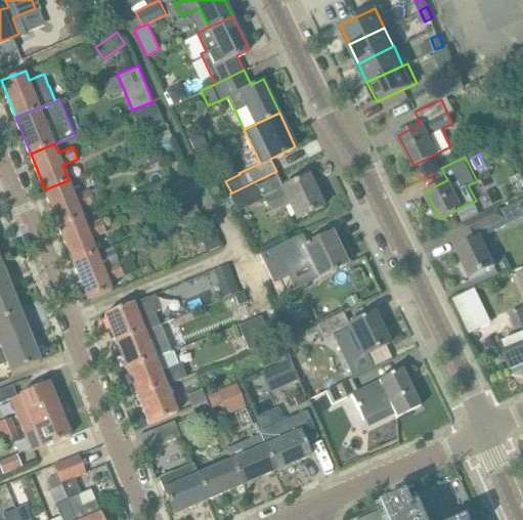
[(323,205),(309,174),(284,186),(276,171),(230,193),(237,210),(266,196),(272,208),(290,200),(298,217),(323,205)]
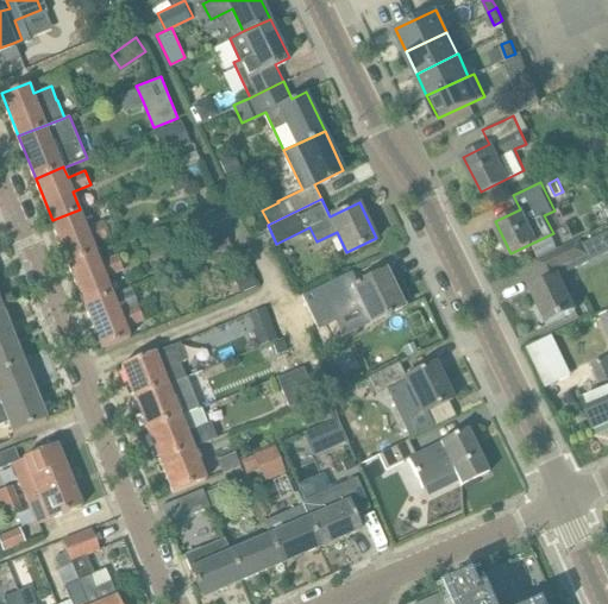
[(215,224),(210,207),(188,215),(194,232),(215,224)]
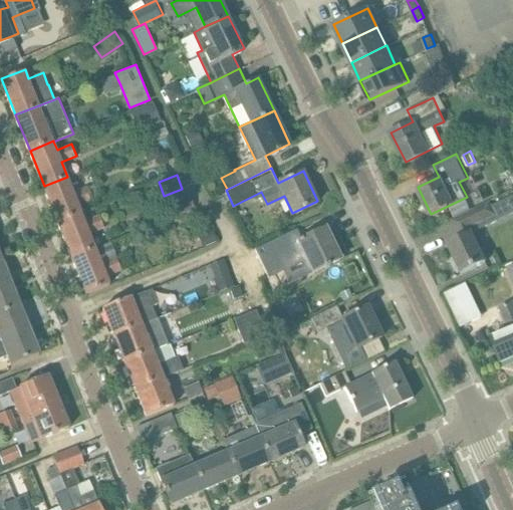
[(58,221),(82,212),(78,204),(93,198),(88,186),(74,192),(67,177),(44,186),(58,221)]
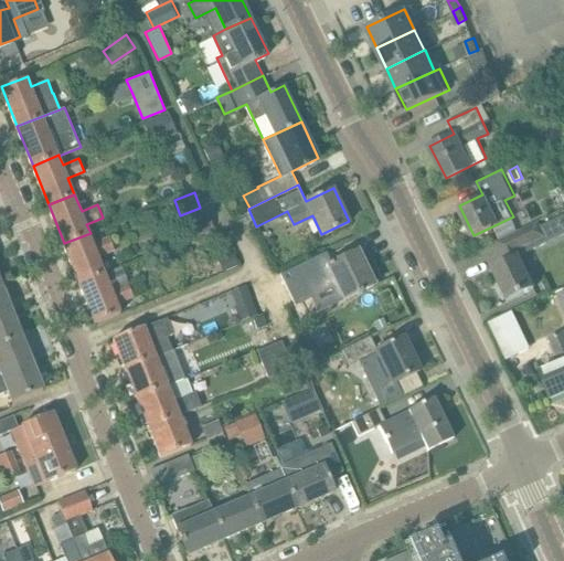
[(189,239),(215,228),(210,213),(182,223),(189,239)]
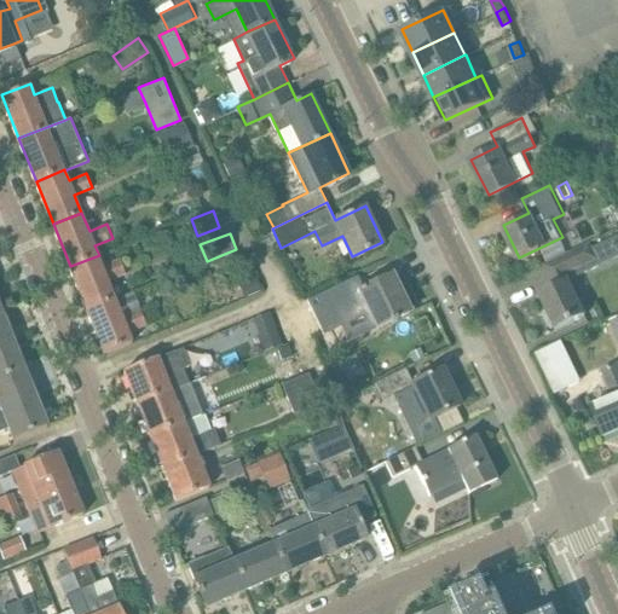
[(555,284),(539,291),(556,326),(587,312),(570,277),(569,278),(566,272),(598,256),(590,241),(546,262),(555,284)]
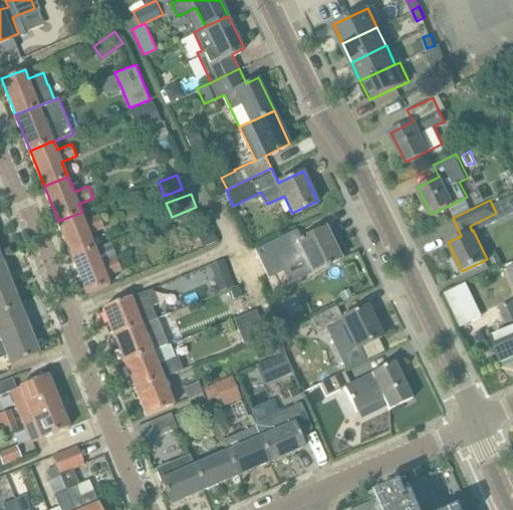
[(72,256),(96,247),(90,232),(104,226),(99,214),(85,220),(82,212),(58,221),(72,256)]
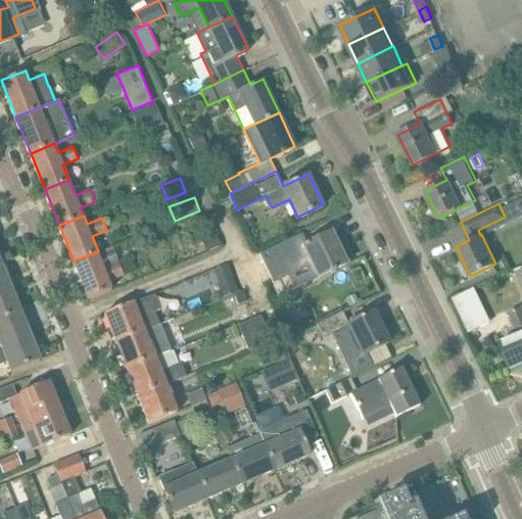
[(320,275),(330,270),(331,272),(336,269),(335,268),(350,261),(341,241),(337,243),(330,230),(296,247),(291,235),(273,244),(283,266),(309,252),(320,275)]
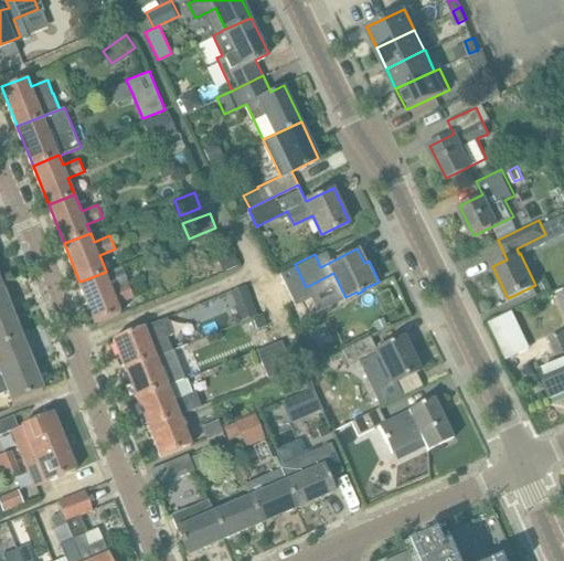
[(134,295),(128,282),(121,265),(106,272),(80,282),(95,321),(121,310),(117,302),(134,295)]
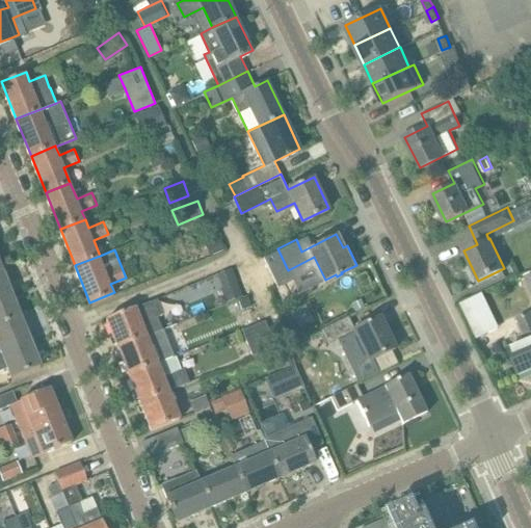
[(1,265),(0,265),(0,294),(11,290),(1,265)]
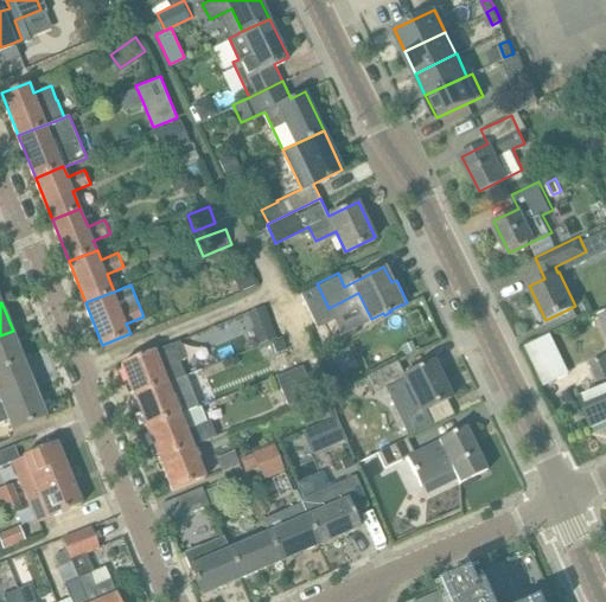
[(259,341),(276,335),(265,302),(234,314),(240,331),(253,326),(259,341)]
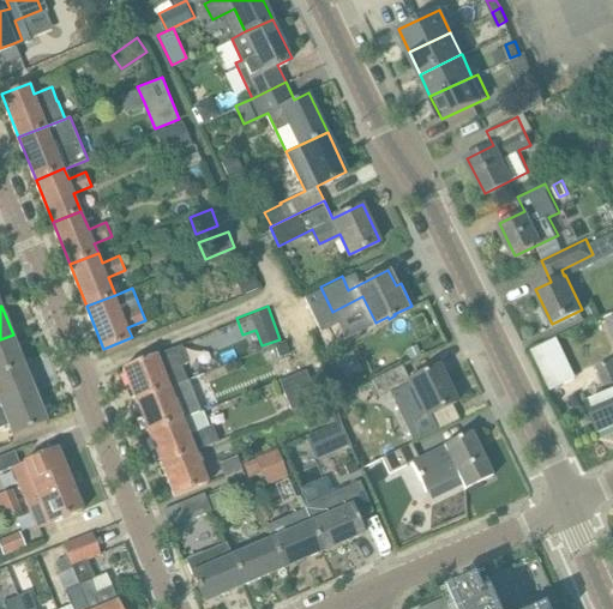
[(0,339),(0,372),(24,363),(13,335),(0,339)]
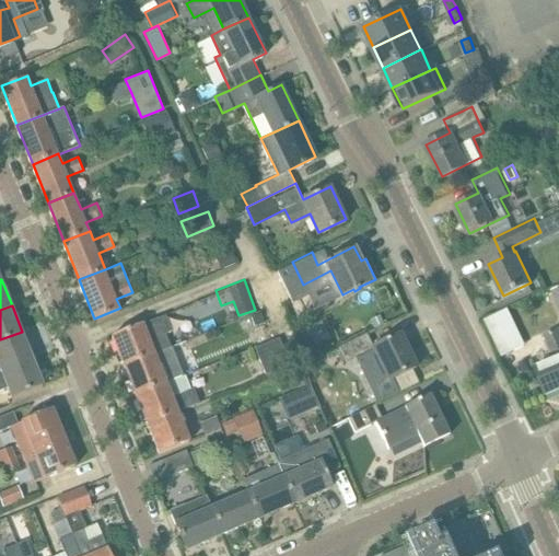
[(509,308),(486,317),(503,354),(514,348),(503,323),(513,317),(509,308)]
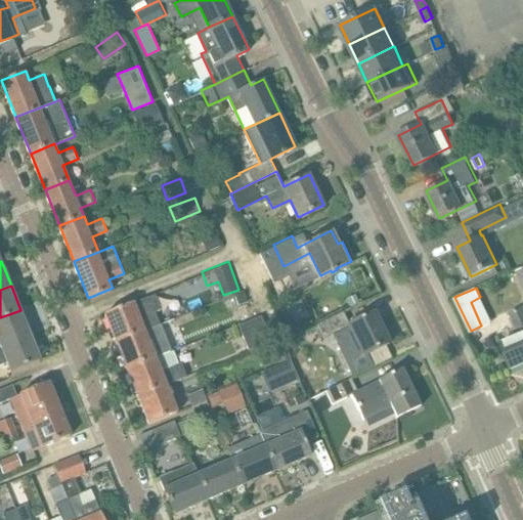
[(156,293),(105,312),(117,340),(144,329),(160,323),(155,310),(162,307),(156,293)]
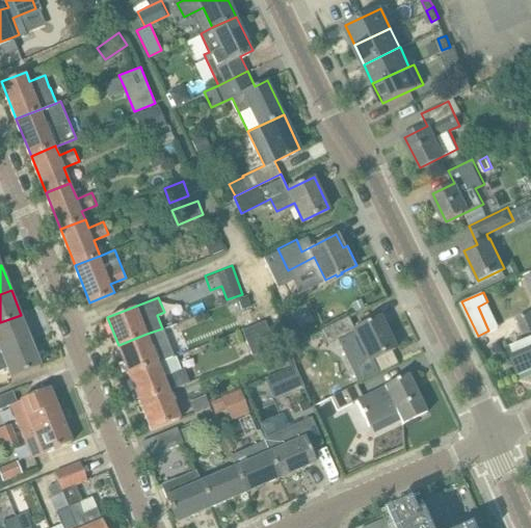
[(362,297),(353,301),(356,309),(365,305),(362,297)]
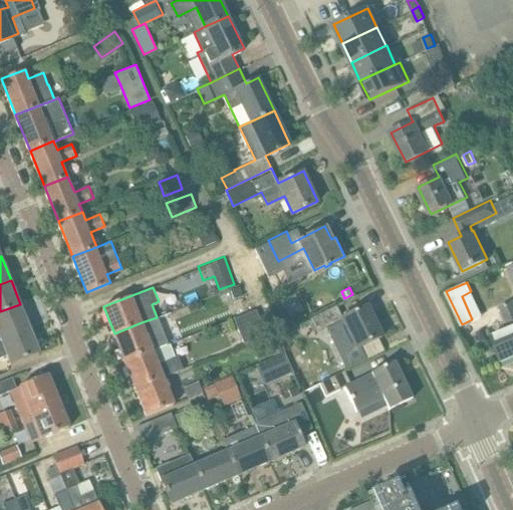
[(512,300),(501,305),(511,328),(492,337),(502,360),(512,355),(512,300)]
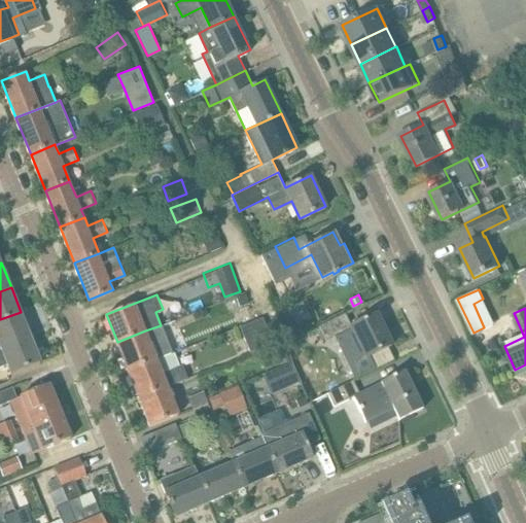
[(327,320),(320,323),(327,339),(338,333),(344,345),(345,345),(358,339),(366,356),(371,354),(377,367),(395,358),(388,345),(392,343),(377,312),(352,324),(346,311),(327,320)]
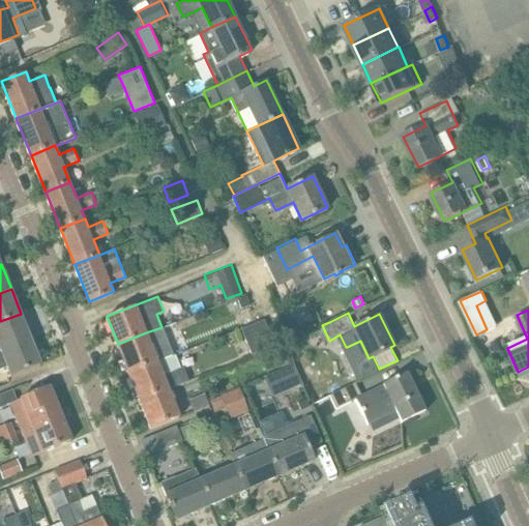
[(31,338),(21,314),(0,321),(0,350),(2,350),(31,338)]
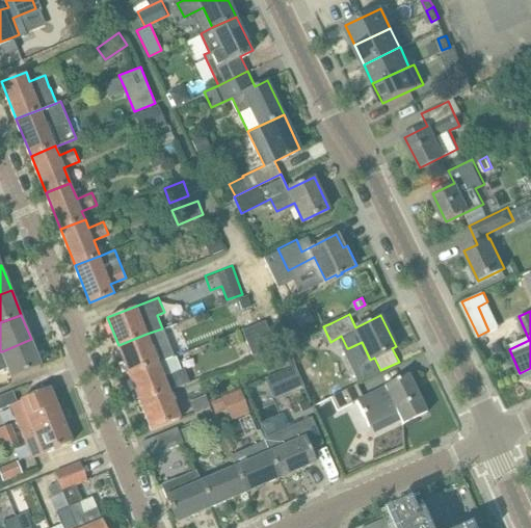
[(275,346),(276,345),(271,332),(248,341),(254,354),(275,346)]
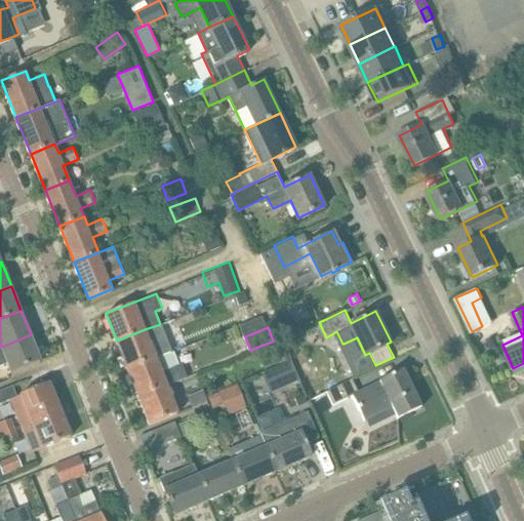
[(127,368),(156,357),(145,329),(117,341),(127,368)]
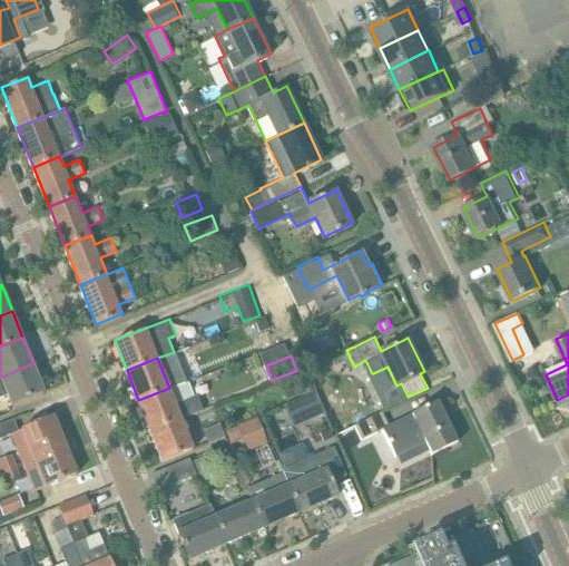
[(45,391),(33,364),(33,363),(2,377),(0,377),(0,396),(9,392),(13,403),(45,391)]
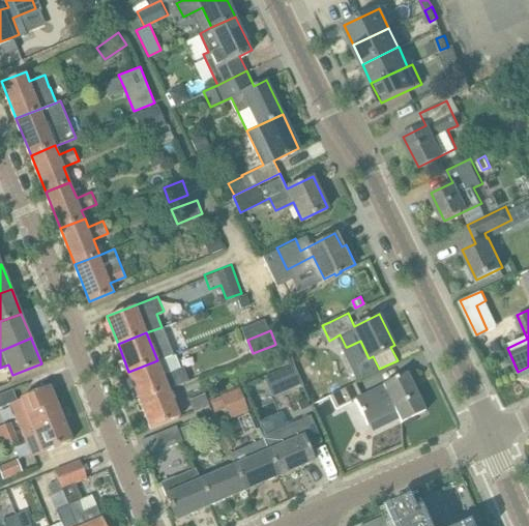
[(283,366),(295,360),(287,340),(275,344),(274,345),(283,366)]
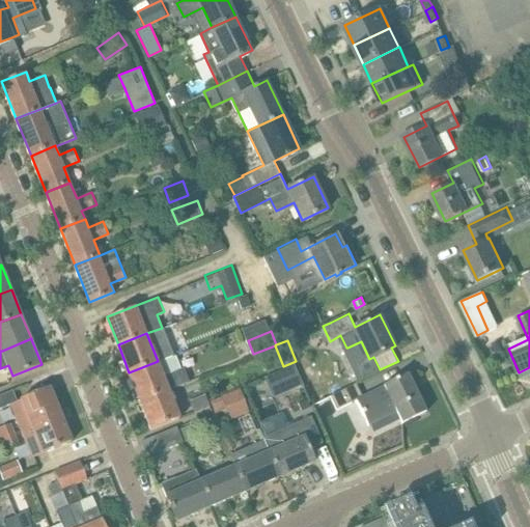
[(140,400),(169,388),(190,380),(184,366),(178,368),(173,355),(158,361),(129,372),(140,400)]
